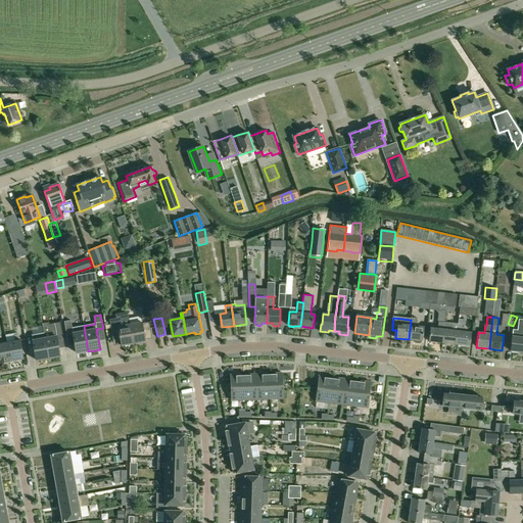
[(422,341),(424,327),(417,327),(418,319),(412,318),(411,320),(409,339),(414,340),(414,342),(415,343),(420,344),(421,343),(422,341)]
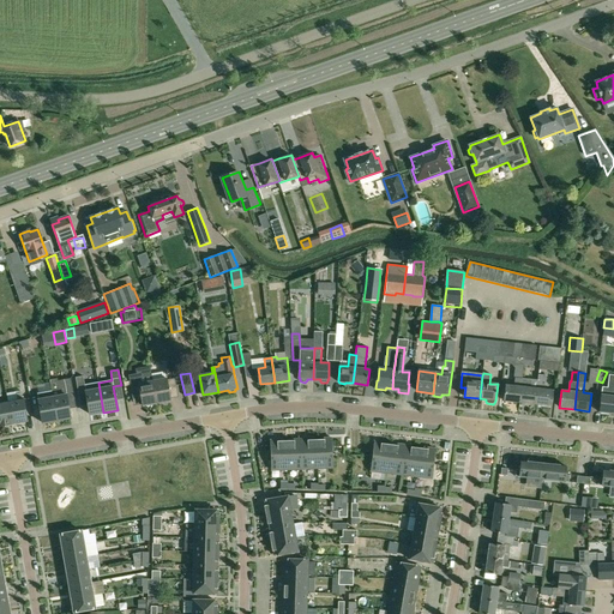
[(551,407),(553,391),(545,390),(546,375),(546,373),(540,373),(540,375),(539,374),(536,389),(537,389),(535,405),(551,407)]
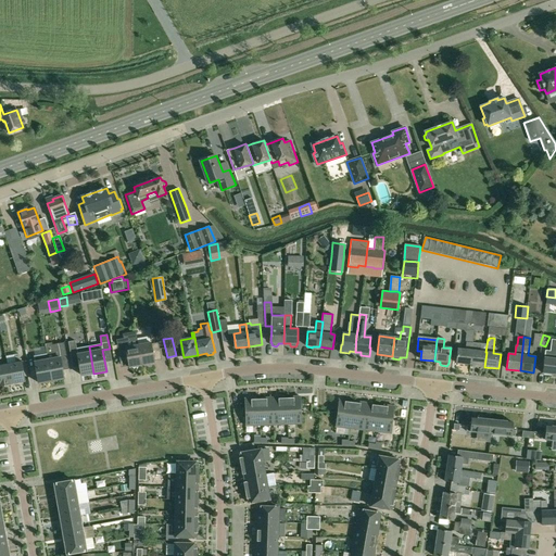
[(136,366),(141,365),(138,344),(137,339),(127,341),(126,339),(116,341),(119,356),(125,355),(127,357),(129,367),(131,367),(134,368),(136,366)]
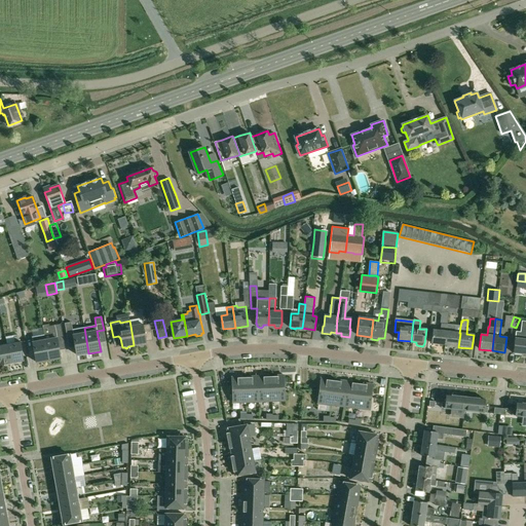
[(513,352),(525,354),(525,351),(525,321),(522,321),(520,332),(516,331),(513,352)]
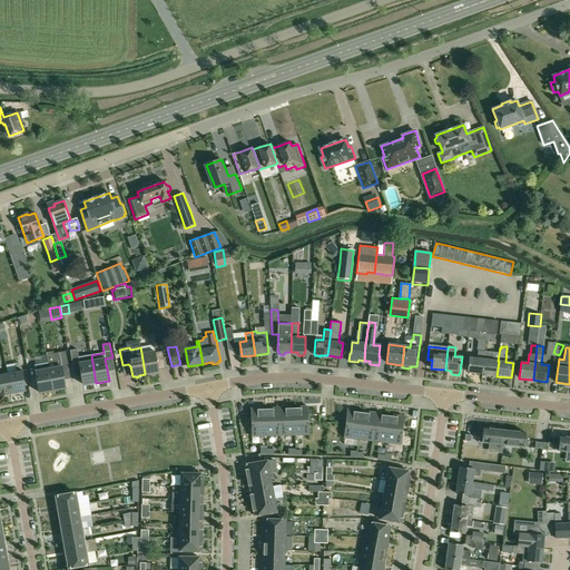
[(79,363),(84,385),(96,383),(91,355),(78,357),(77,350),(70,351),(72,364),(79,363)]
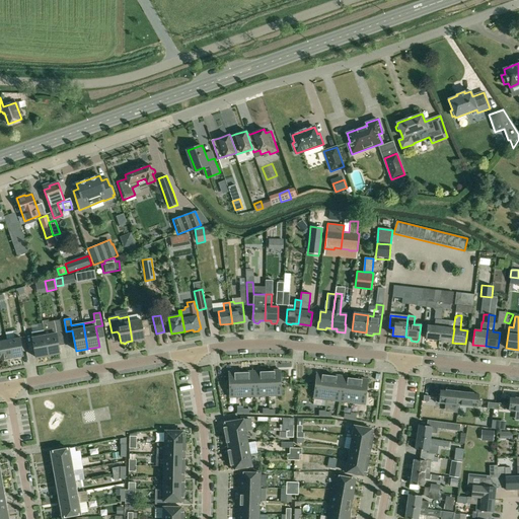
[(129,321),(132,341),(138,340),(140,342),(142,339),(144,339),(142,328),(144,326),(149,326),(148,319),(141,320),(141,319),(129,321)]
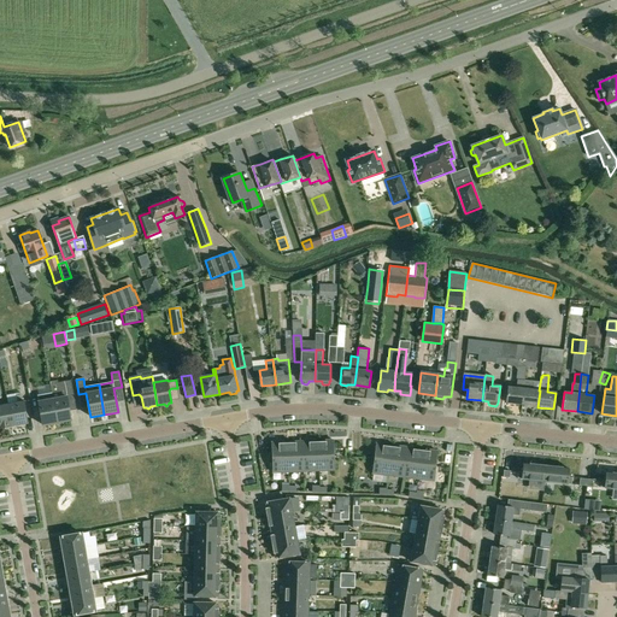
[(506,404),(522,405),(526,381),(518,380),(517,388),(509,387),(506,404)]
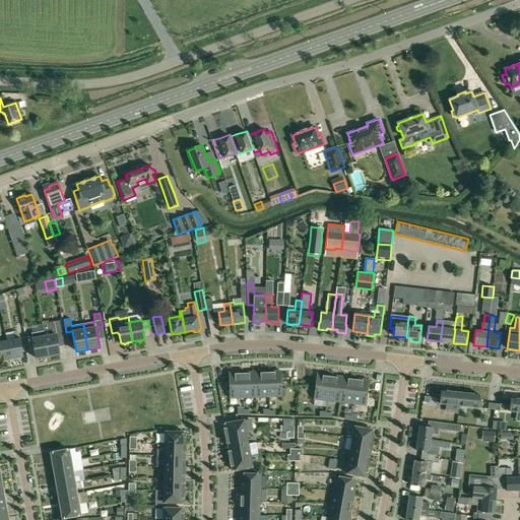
[(44,331),(48,356),(60,354),(56,334),(62,333),(60,321),(48,323),(50,330),(44,331)]
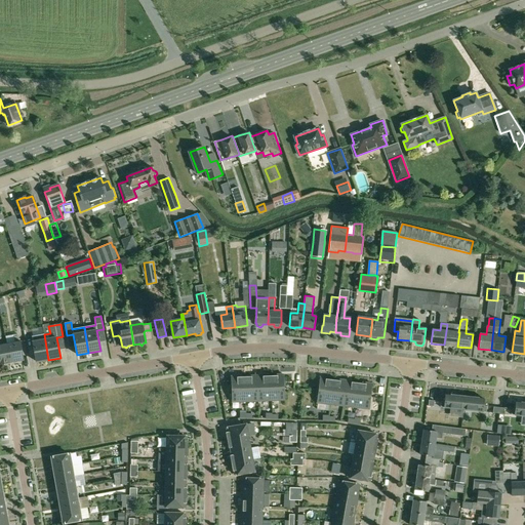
[(444,345),(457,347),(459,332),(458,332),(452,331),(453,325),(447,324),(444,345)]
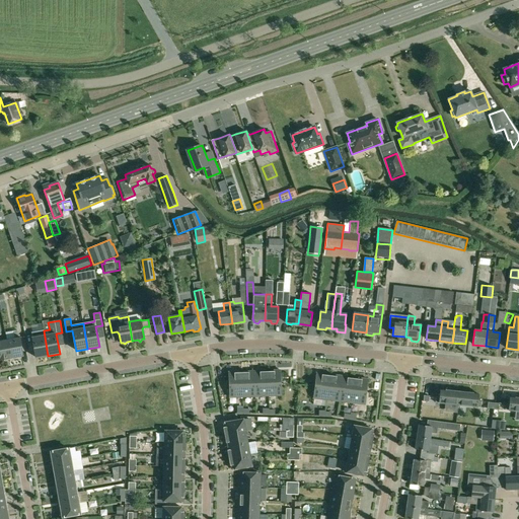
[(31,332),(35,358),(48,356),(44,330),(31,332)]
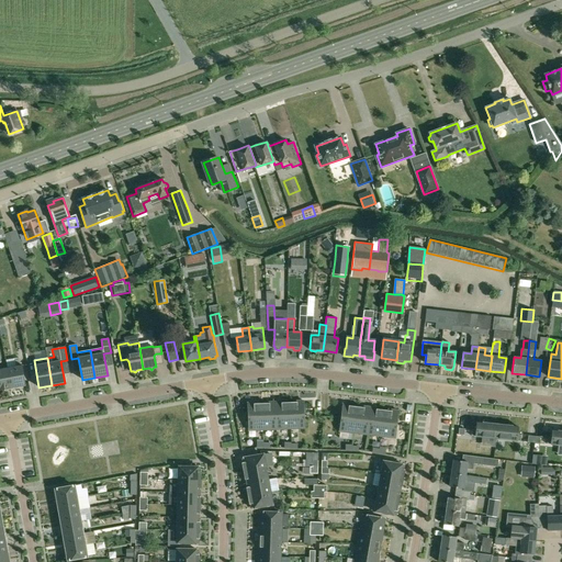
[(8,368),(12,389),(24,386),(21,366),(20,366),(19,361),(14,361),(15,367),(8,368)]
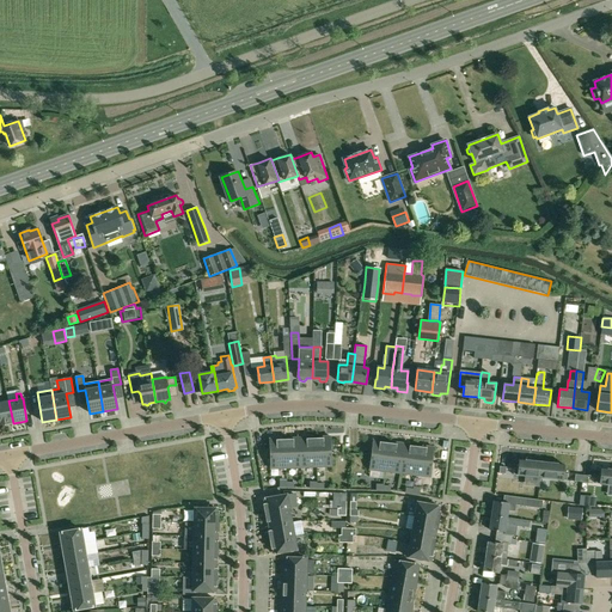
[(0,424),(13,423),(8,401),(0,402),(0,424)]
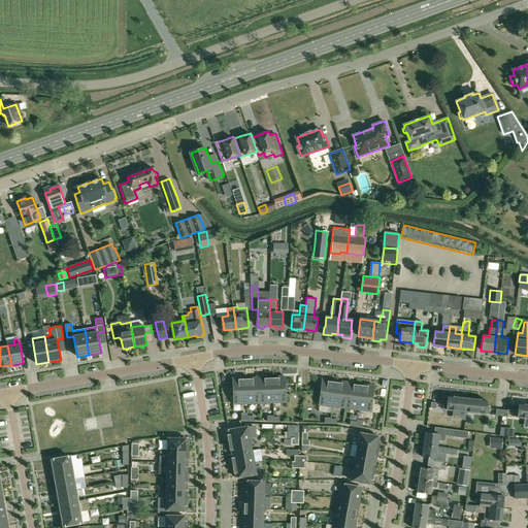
[(278,378),(272,378),(272,403),(286,402),(286,376),(278,376),(278,378)]
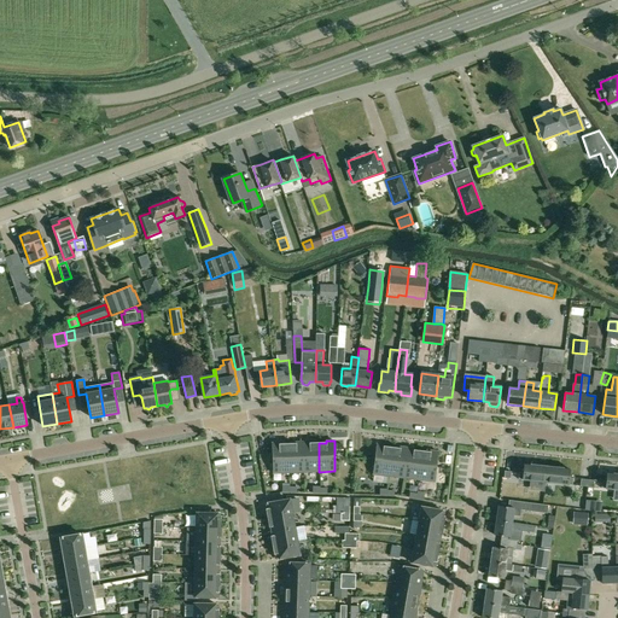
[(296,444),(287,444),(289,473),(304,472),(303,442),(296,442),(296,444)]
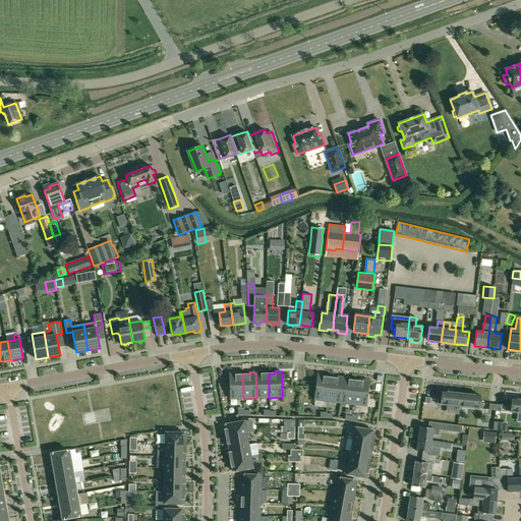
[(255,372),(256,398),(269,398),(269,373),(262,374),(262,372),(255,372)]
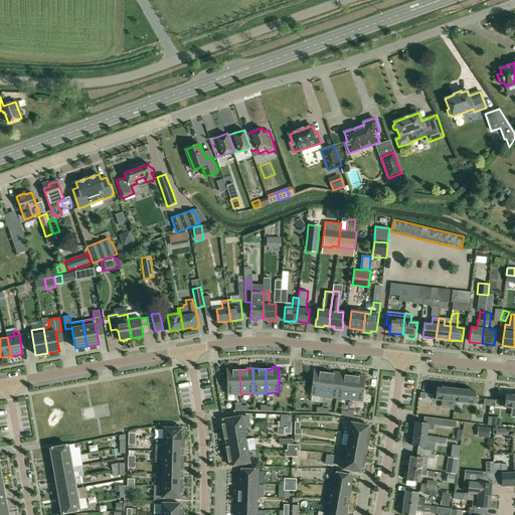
[(240,394),(239,370),(233,371),(232,369),(226,369),(227,394),(240,394)]
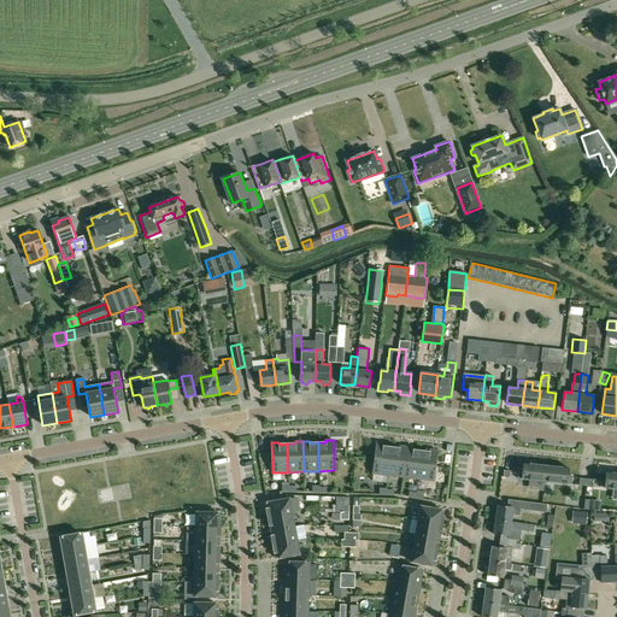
[(388,476),(392,447),(383,447),(383,445),(376,444),(372,474),(388,476)]
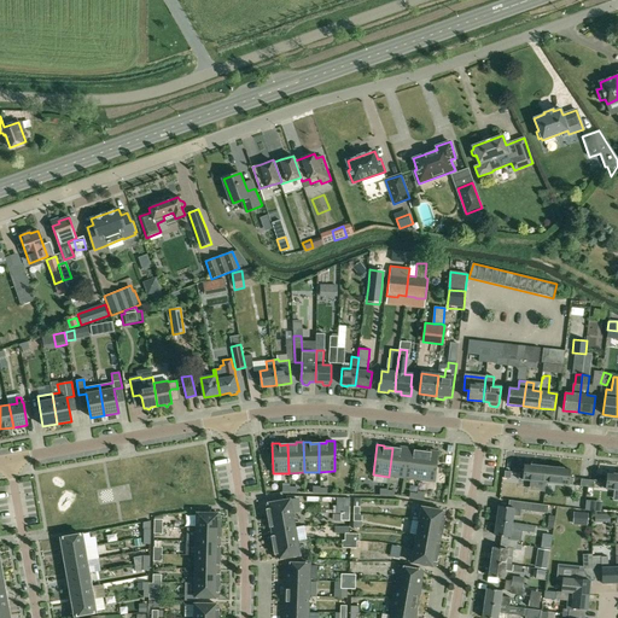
[(400,449),(392,448),(389,477),(403,478),(407,448),(401,447),(400,449)]
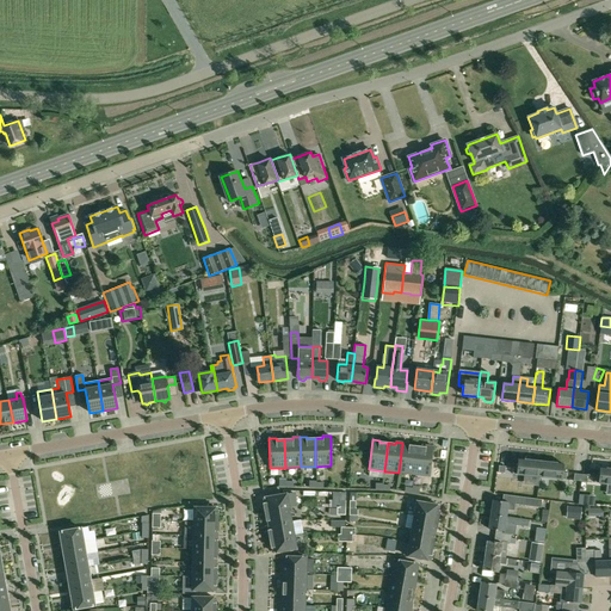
[(402,443),(399,473),(414,475),(418,446),(409,445),(409,444),(402,443)]
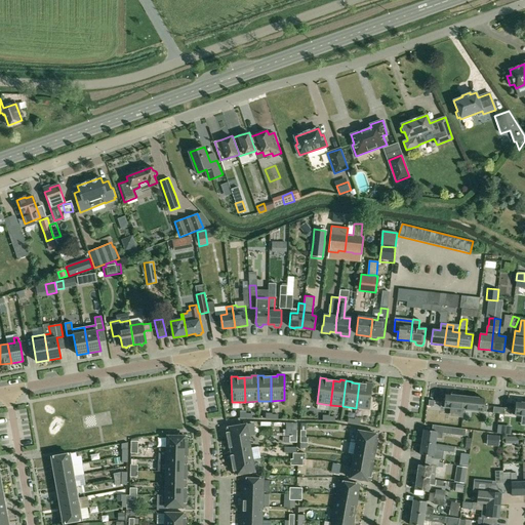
[(365,385),(359,384),(356,408),(369,409),(372,384),(366,382),(365,385)]
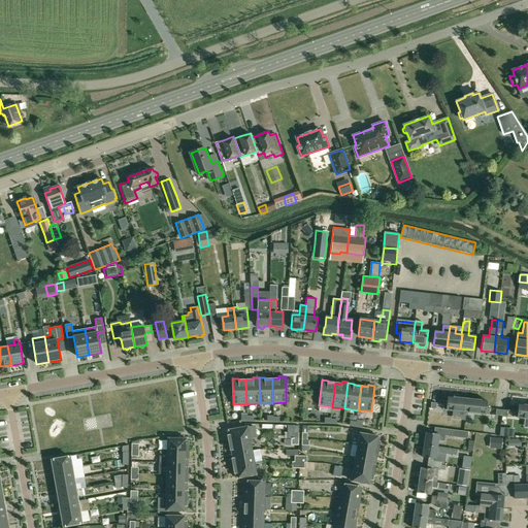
[(466,399),(455,397),(448,397),(447,404),(443,403),(442,409),(466,413),(467,399),(466,399)]
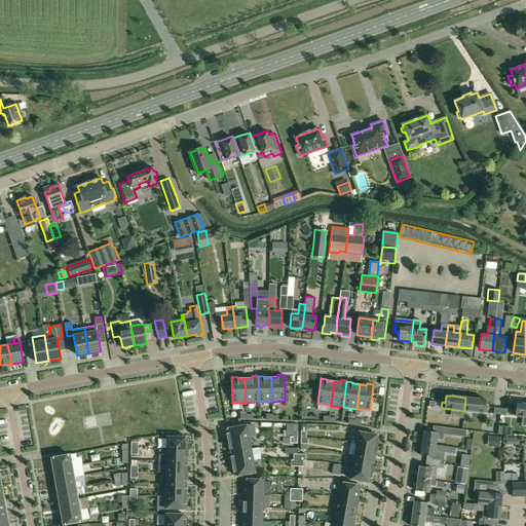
[(485,400),(465,398),(464,411),(487,413),(487,407),(484,407),(485,400)]
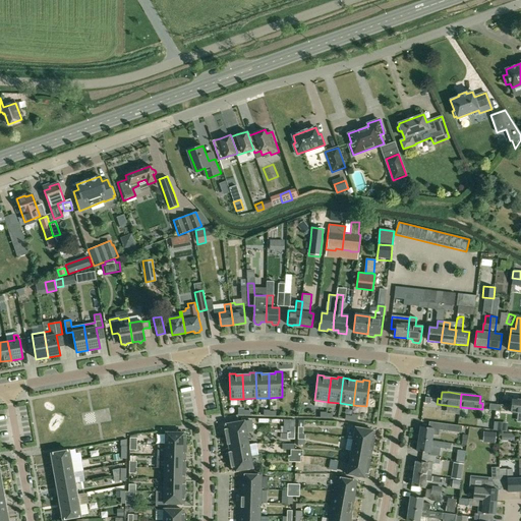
[(508,406),(507,411),(520,412),(520,399),(512,399),(511,406),(508,406)]
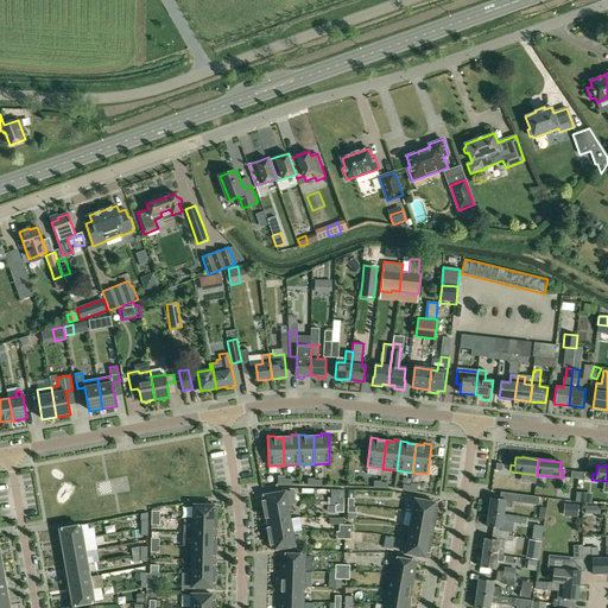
[(263,501),(264,510),(287,506),(285,492),(263,496),(264,501),(263,501)]
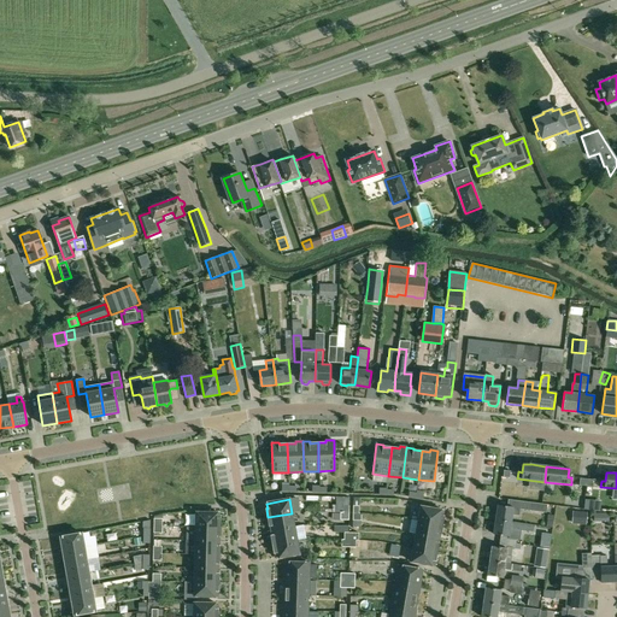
[(547,504),(523,501),(522,510),(546,512),(547,504)]
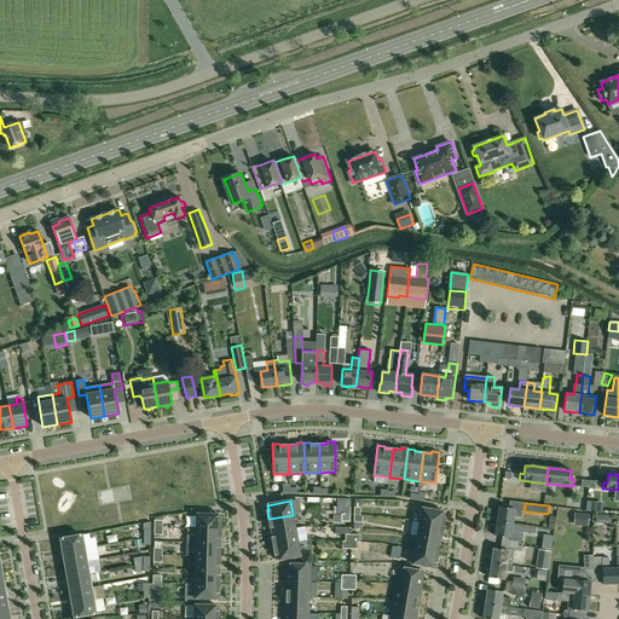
[(501,507),(498,521),(513,524),(514,516),(521,518),(521,510),(522,509),(508,508),(501,507)]
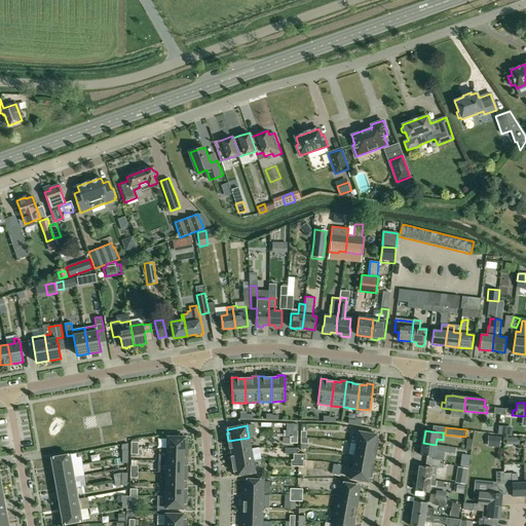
[(359,431),(357,444),(377,447),(378,440),(377,440),(378,436),(359,431)]
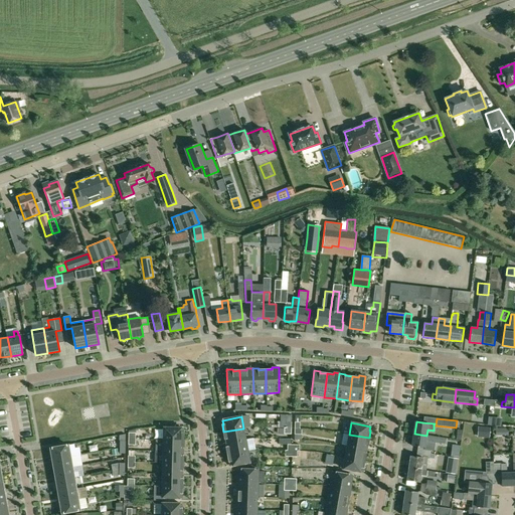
[(489,427),(478,426),(478,436),(488,437),(489,427)]
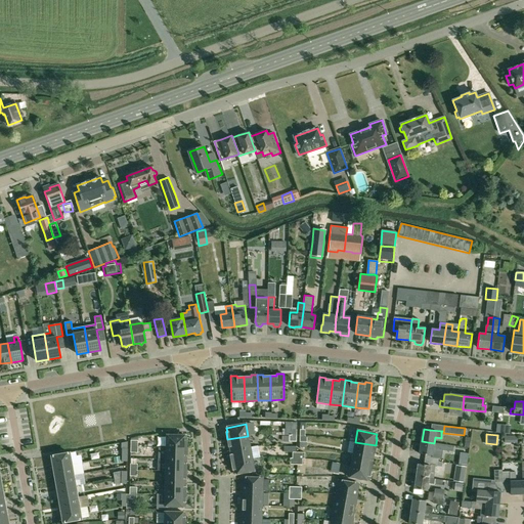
[(167,435),(166,447),(187,448),(187,440),(186,440),(186,436),(167,435)]
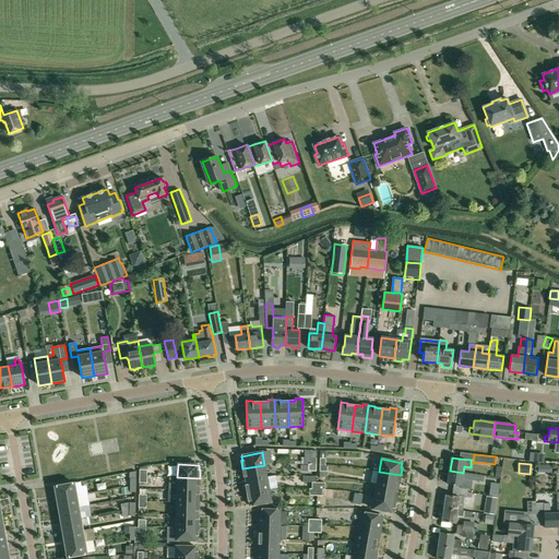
[(246,477),(246,480),(266,477),(264,465),(242,468),(244,477),(246,477)]
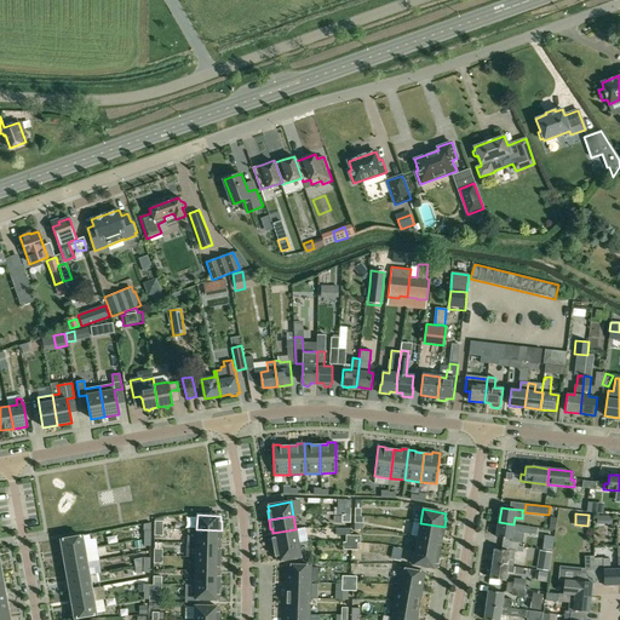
[(499,522),(497,537),(504,538),(503,544),(512,545),(514,541),(520,541),(521,533),(535,534),(537,527),(514,524),(499,522)]
